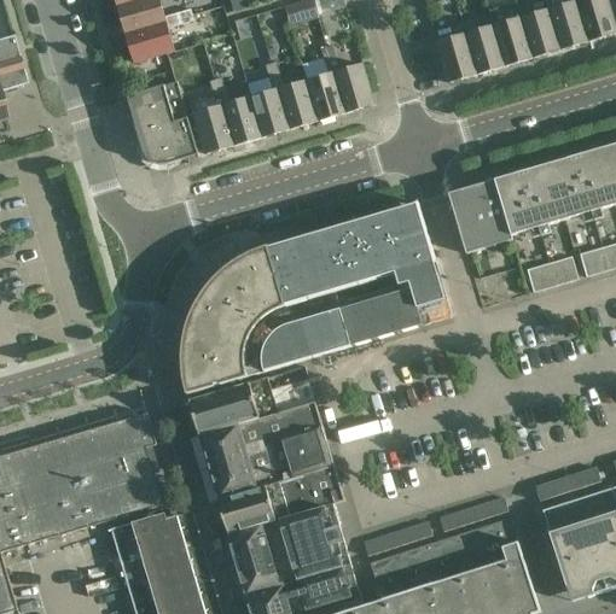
[(163,15),(158,0),(132,0),(116,5),(125,33),(164,21),(166,27),(179,23),(175,11),(163,15)]
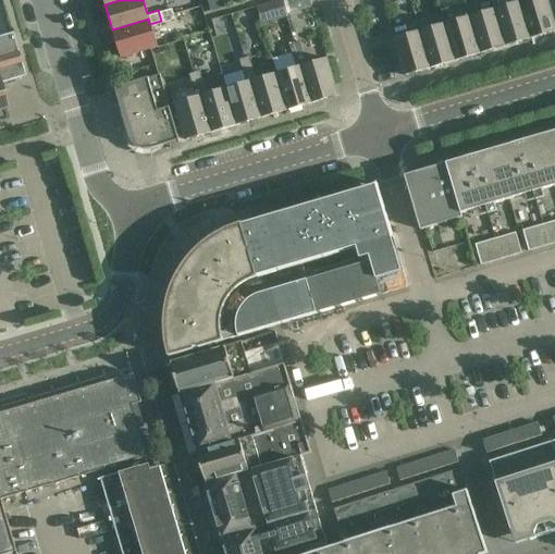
[(283,13),(280,0),(268,0),(257,3),(262,20),(283,13)]
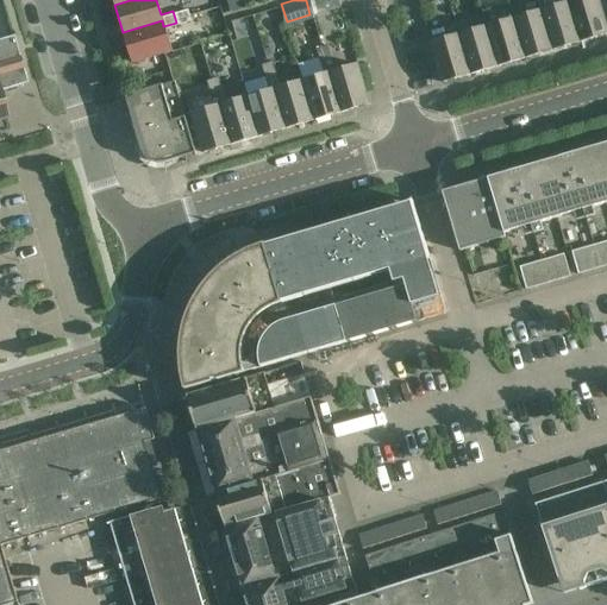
[(537,0),(539,8),(551,48),(579,39),(567,0),(537,0)]
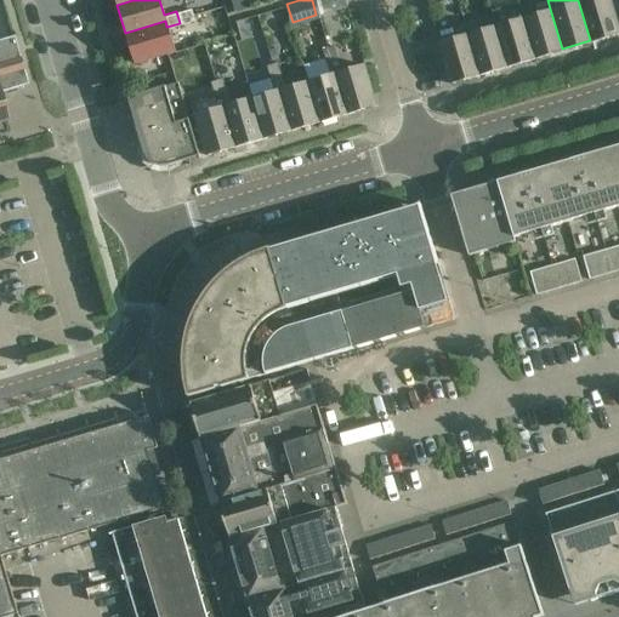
[(578,0),(590,40),(618,32),(608,0),(578,0)]
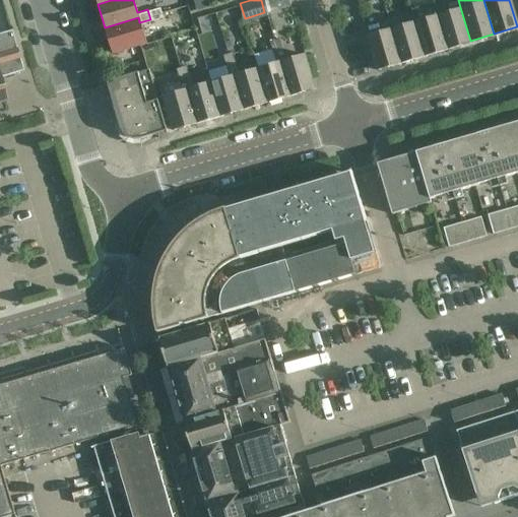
[(447,48),(437,13),(433,1),(409,8),(413,20),(424,55),(447,48)]
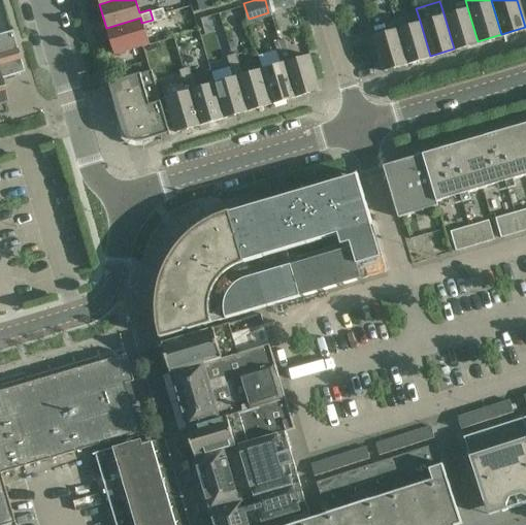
[(150,9),(153,20),(164,15),(161,6),(150,9)]
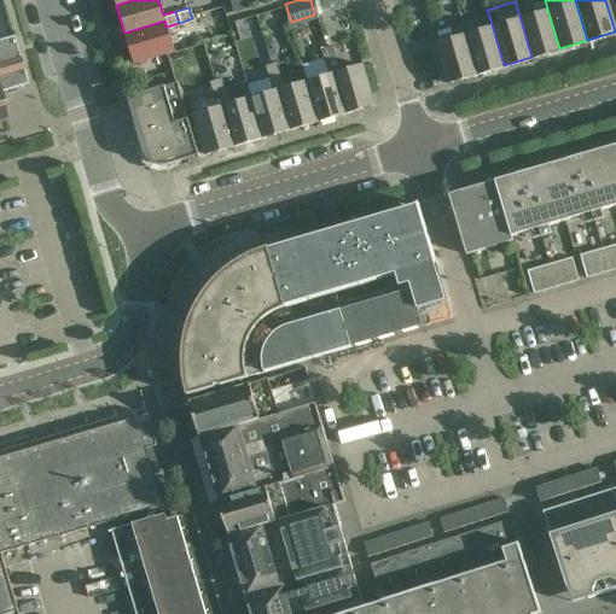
[(532,57),(559,48),(547,9),(519,16),(532,57)]
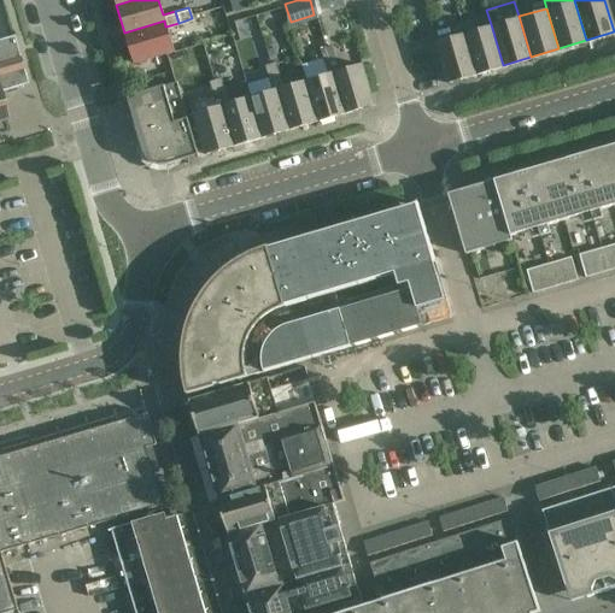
[(491,24),(474,29),(472,18),(460,22),(475,72),(503,65),(491,24)]
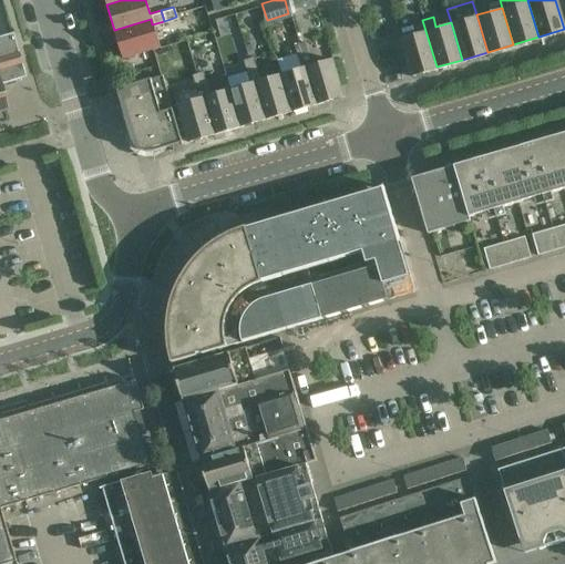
[(158,45),(152,24),(151,19),(114,30),(122,57),(158,45)]
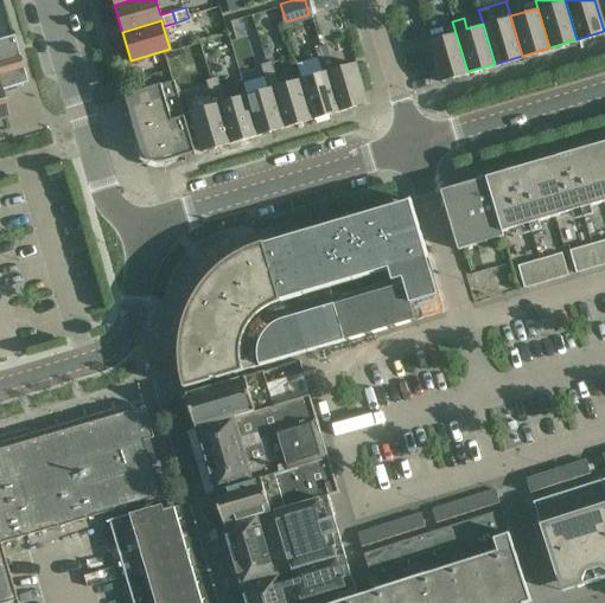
[(467,71),(452,21),(424,30),(439,79),(467,71)]
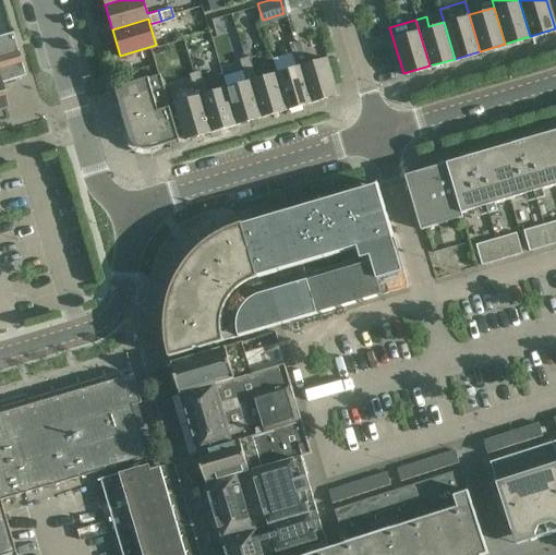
[(0,80),(13,76),(11,71),(21,69),(10,31),(0,33),(0,80)]
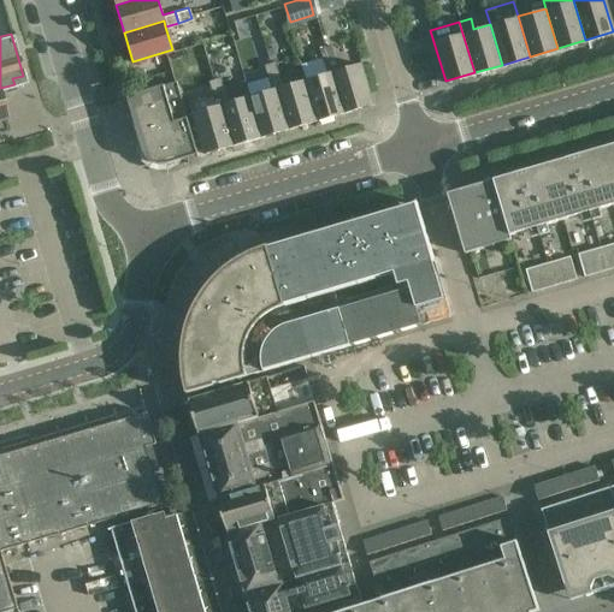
[(318,47),(322,60),(332,57),(329,43),(318,47)]
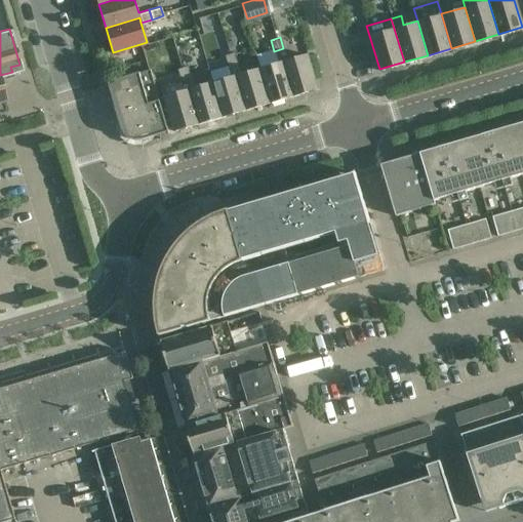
[(258,68),(269,102),(292,94),(282,61),(286,59),(283,48),(274,51),(277,62),(258,68)]
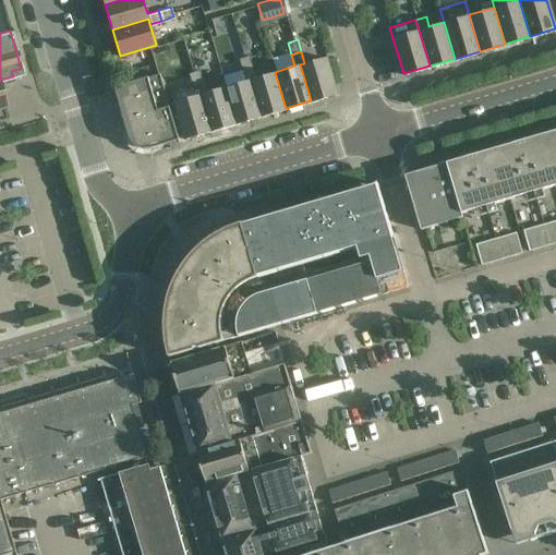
[(238,58),(241,69),(251,67),(248,55),(238,58)]
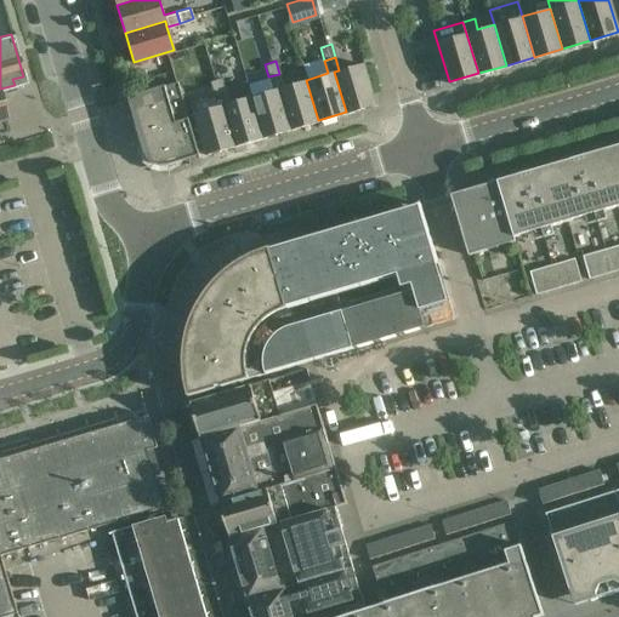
[(363,63),(339,70),(334,72),(346,112),(375,103),(363,63)]
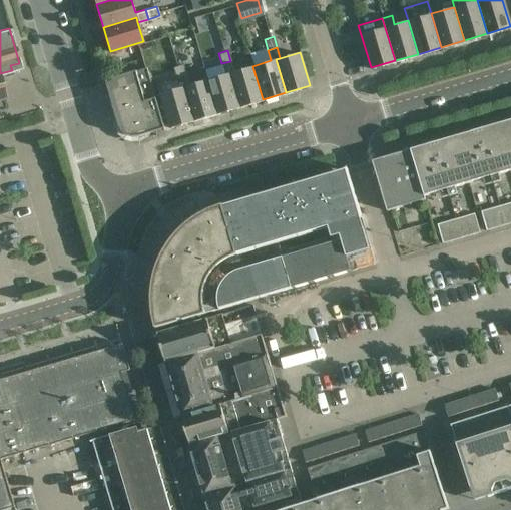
[(230,61),(221,63),(224,74),(206,79),(216,113),(239,106),(229,73),(233,71),(230,61)]
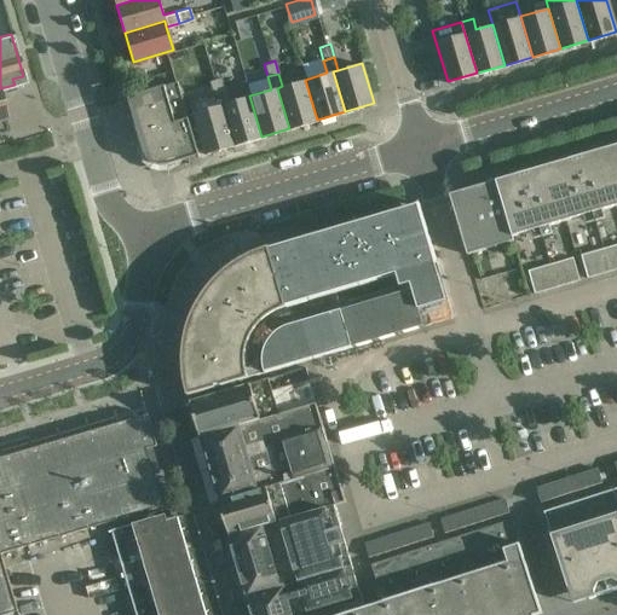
[(208,80),(212,93),(223,90),(219,76),(208,80)]
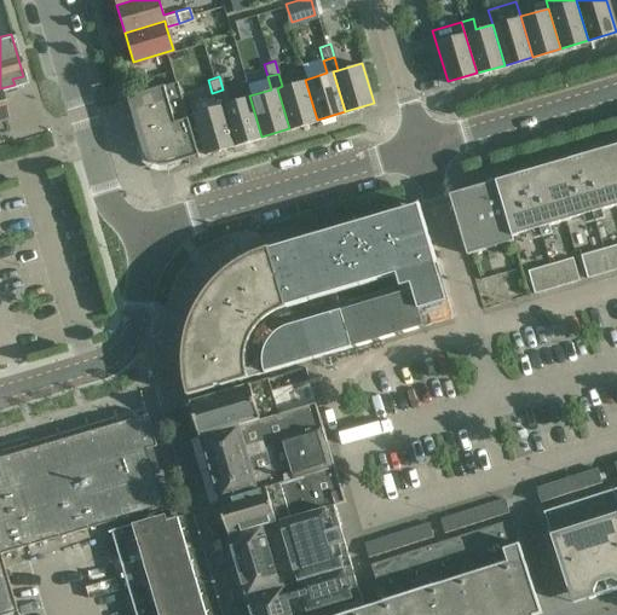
[(131,114),(142,150),(145,157),(151,162),(159,163),(166,163),(196,154),(196,156),(197,155),(176,80),(124,96),(125,97),(131,114)]
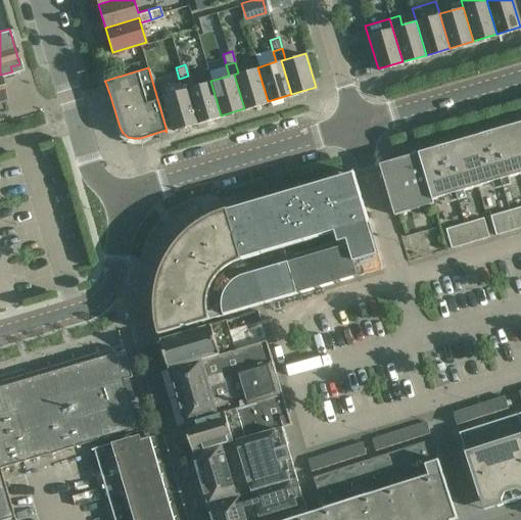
[(257,67),(238,73),(234,75),(244,108),(268,101),(257,67)]
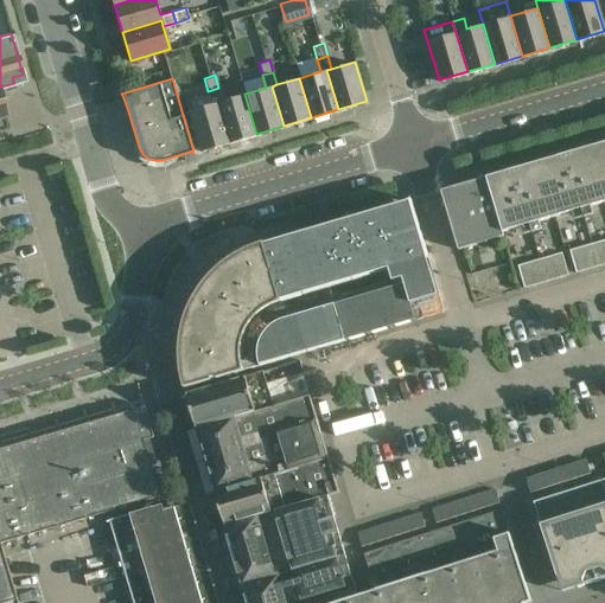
[(201,151),(229,142),(217,102),(222,101),(218,88),(208,91),(185,98),(189,110),(201,151)]
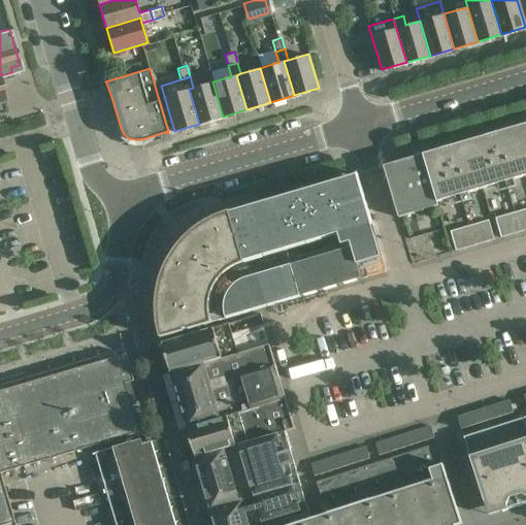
[(212,81),(193,88),(189,89),(199,124),(223,117),(212,81)]
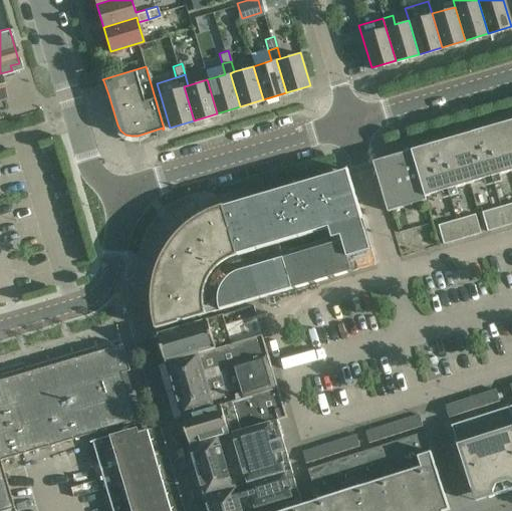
[(511,118),(499,122),(511,169),(511,118)]
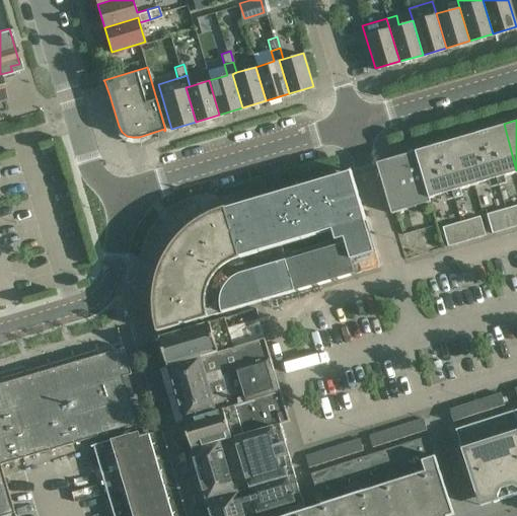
[(472,183),(516,170),(504,124),(459,137),(472,183)]
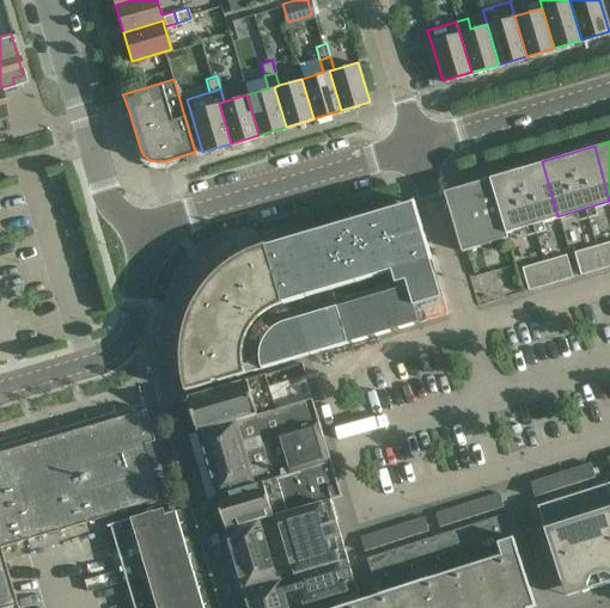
[(505,232),(531,223),(557,216),(542,161),(523,167),(488,177),(505,232)]
